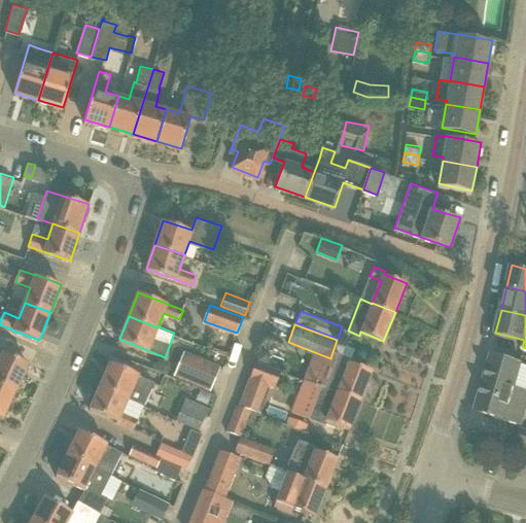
[(269,364),(272,357),(268,350),(259,347),(255,359),(269,364)]
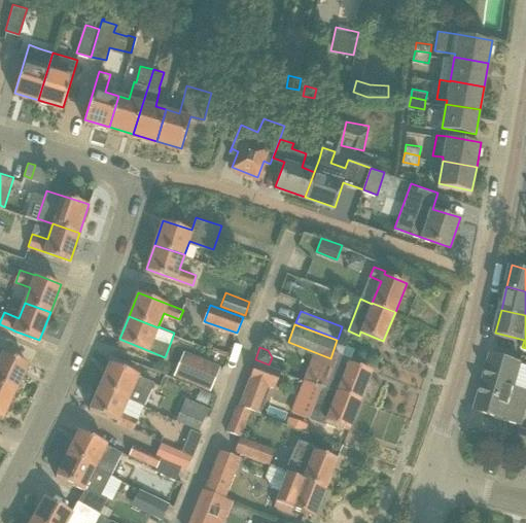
[(0,383),(15,391),(29,363),(3,351),(3,352),(0,350),(0,383)]
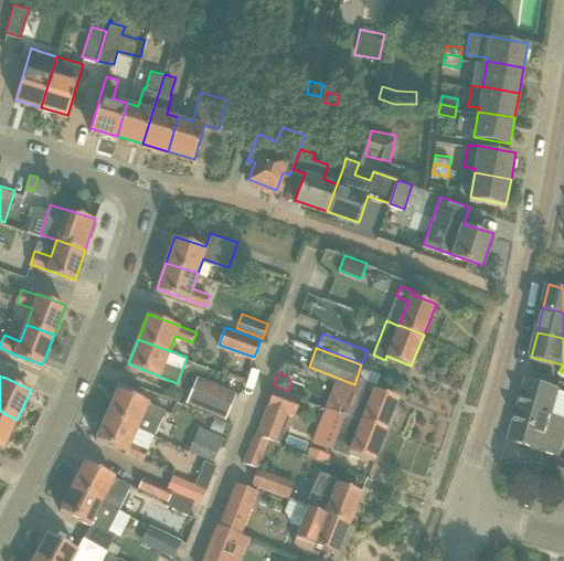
[(563,390),(559,388),(560,387),(528,377),(519,404),(563,417),(563,390)]
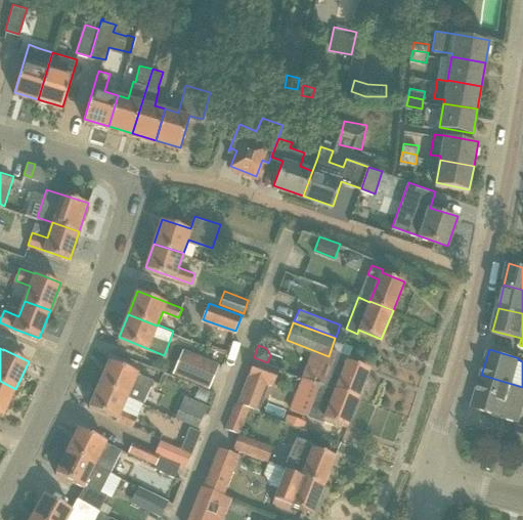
[(217,364),(199,356),(183,350),(174,371),(209,385),(217,364)]
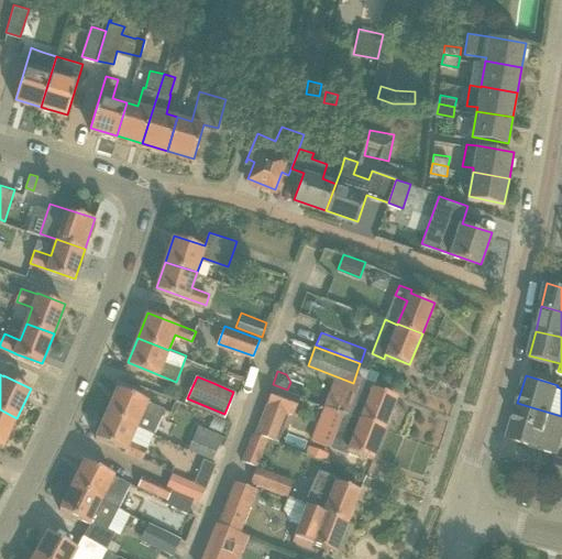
[(385,427),(397,396),(373,386),(374,382),(362,376),(357,388),(348,412),(348,413),(385,427)]
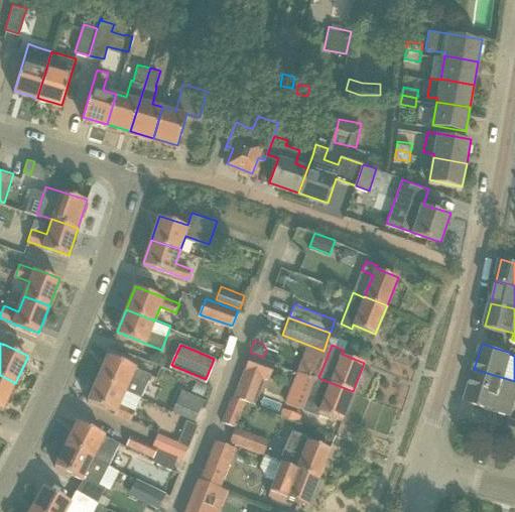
[(260,384),(262,378),(267,380),(273,363),(247,353),(238,375),(260,384)]
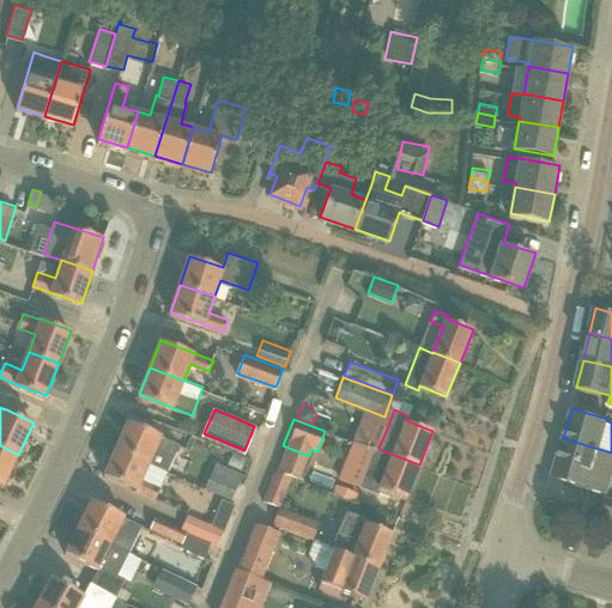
[(180,443),(128,420),(116,448),(167,470),(175,454),(180,443)]
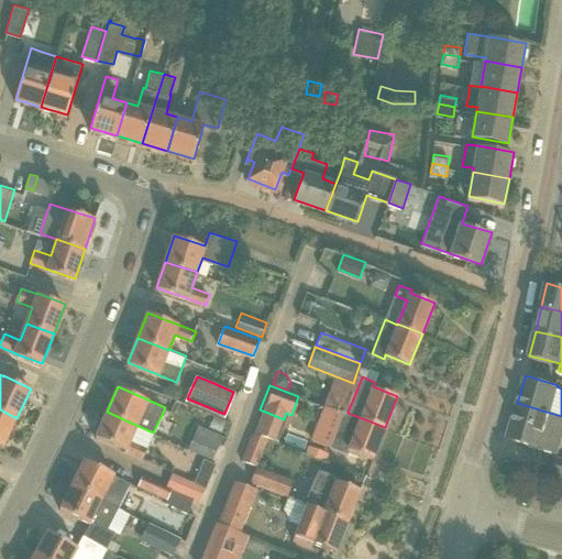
[(561,416),(517,403),(507,437),(558,452),(561,438),(561,416)]
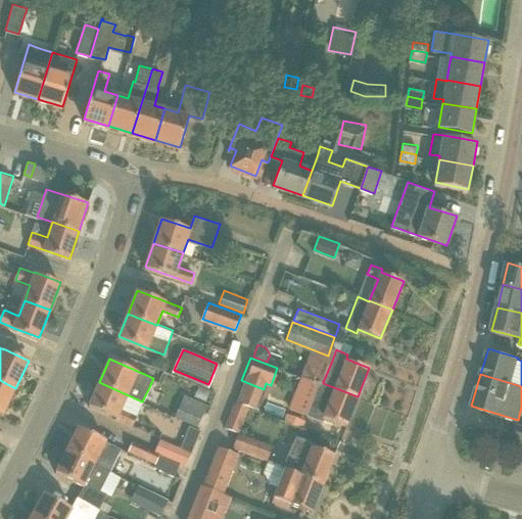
[(0,413),(3,415),(15,388),(0,380),(0,413)]
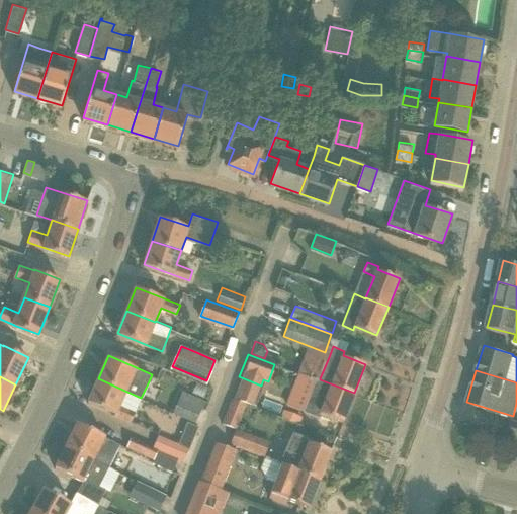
[(320,378),(316,377),(304,409),(320,415),(321,412),(343,420),(354,393),(320,379),(320,378)]
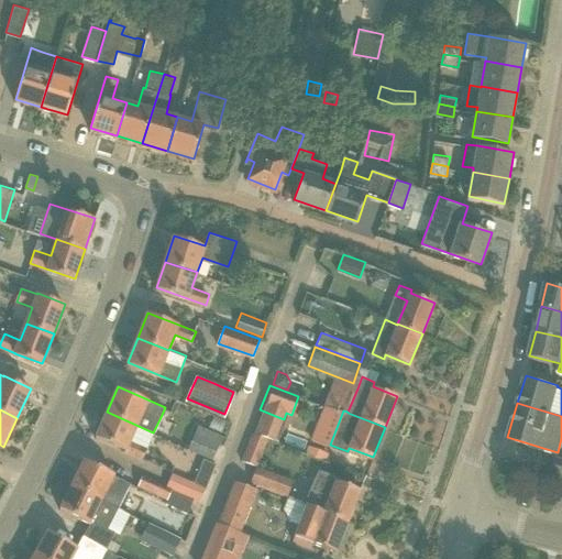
[(131,440),(138,426),(153,433),(107,412),(96,436),(143,458),(147,448),(131,440)]
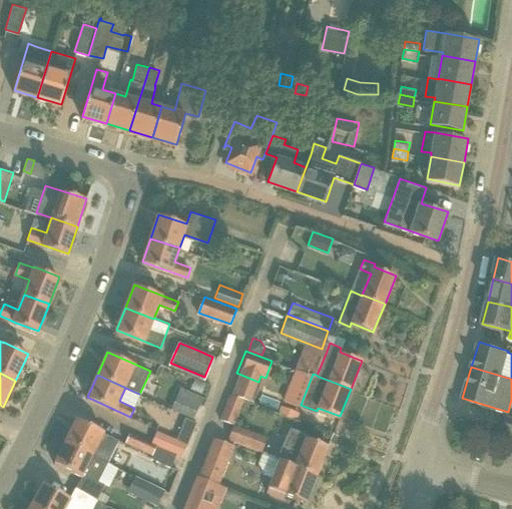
[(200,403),(203,395),(180,385),(171,406),(194,416),(200,403)]
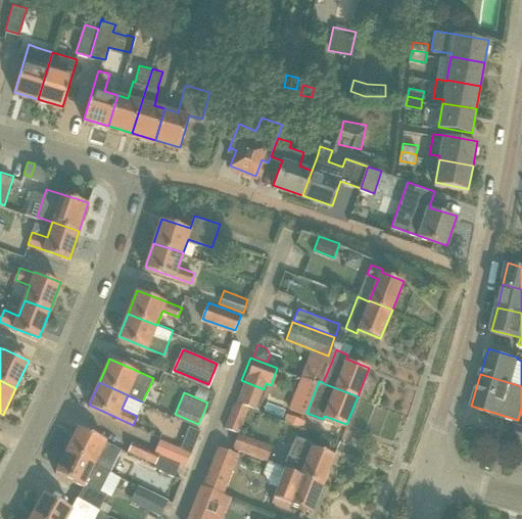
[(305,418),(287,412),(285,419),(302,425),(305,418)]
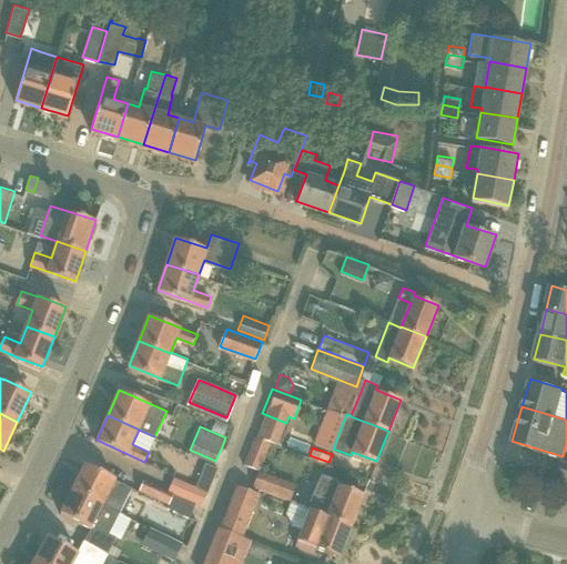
[(566,461),(560,460),(556,476),(566,479),(566,461)]
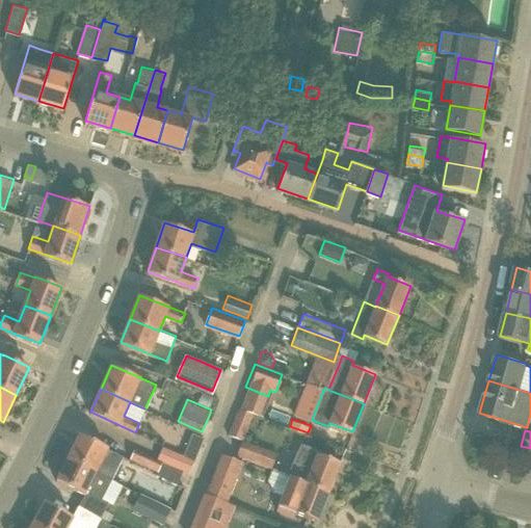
[(194,459),(203,436),(191,431),(183,454),(163,446),(157,458),(162,462),(164,463),(165,462),(189,471),(194,459)]
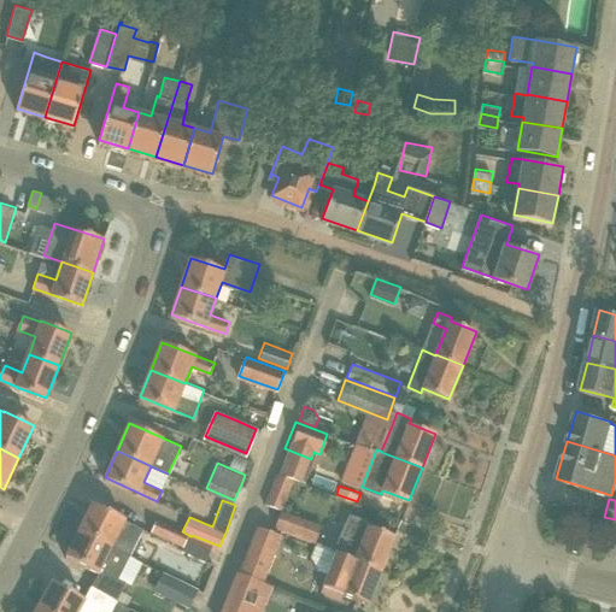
[(80,529),(129,554),(142,528),(93,502),(80,529)]
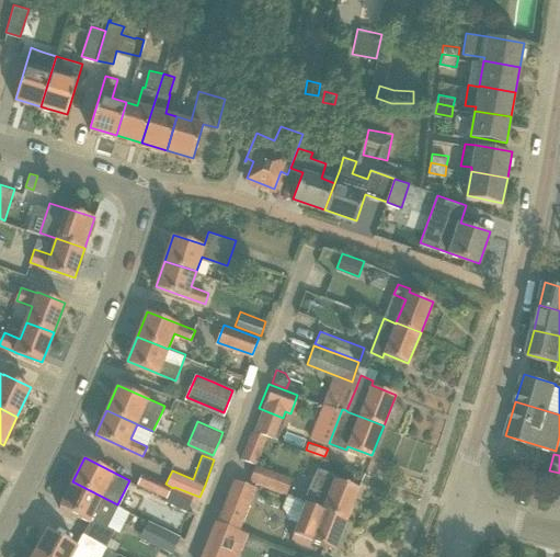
[(293,476),(255,463),(250,479),(287,492),(293,476)]
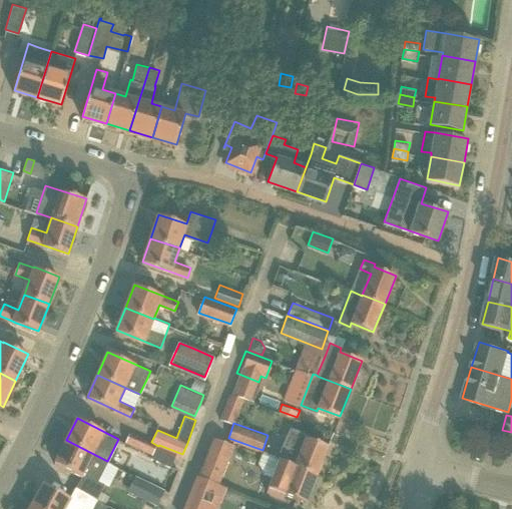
[(318,473),(329,445),(306,436),(308,432),(297,428),(296,429),(291,427),(279,456),(278,458),(279,458),(318,473)]
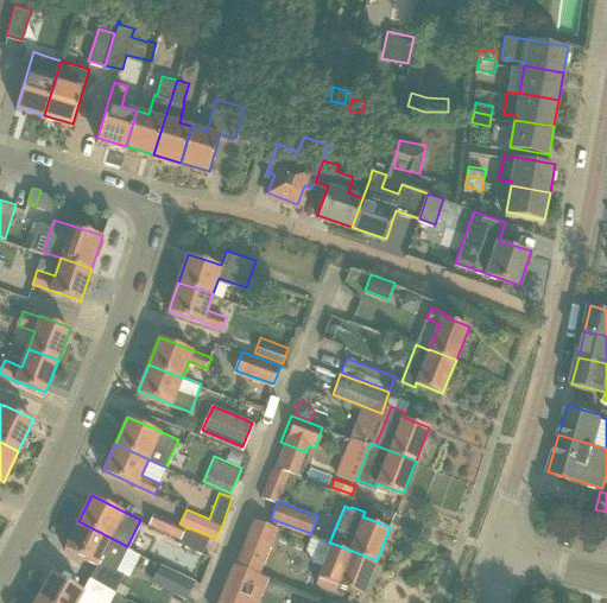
[(260,572),(278,527),(253,518),(236,564),(260,572)]
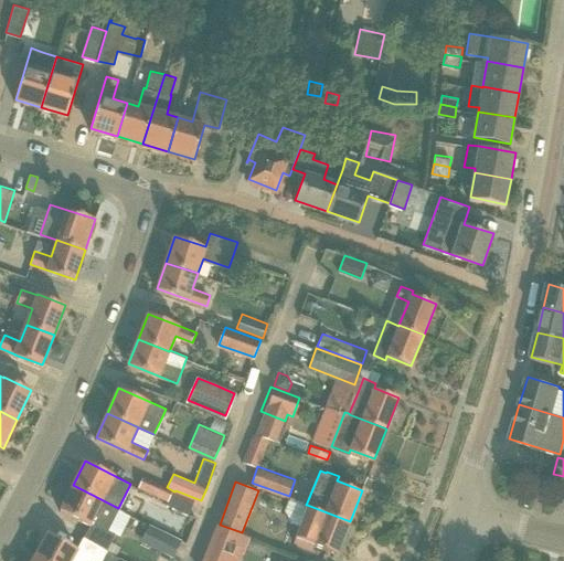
[(118,508),(73,485),(61,509),(91,524),(84,537),(107,549),(116,532),(108,528),(118,508)]
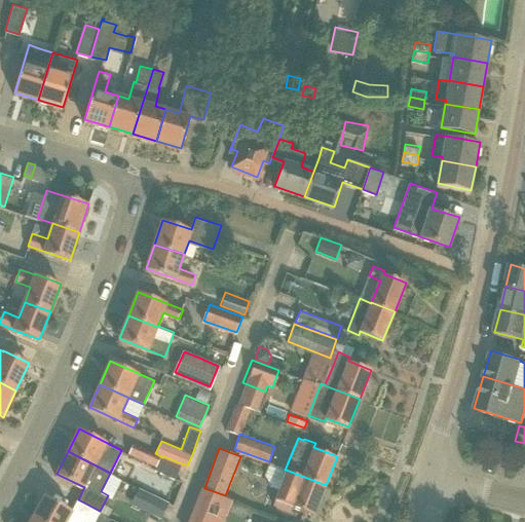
[(160,456),(156,464),(155,468),(174,477),(176,478),(181,465),(162,457),(160,456)]
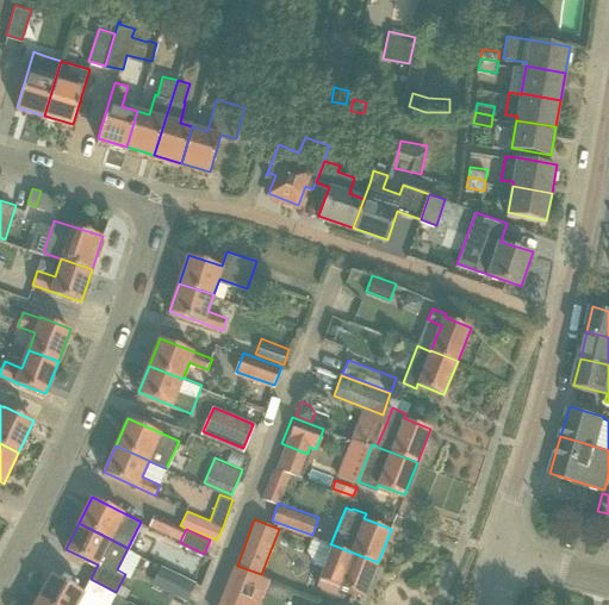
[(315,563),(323,566),(317,582),(336,590),(339,585),(365,596),(378,562),(331,544),(330,544),(331,542),(314,536),(308,549),(315,563)]
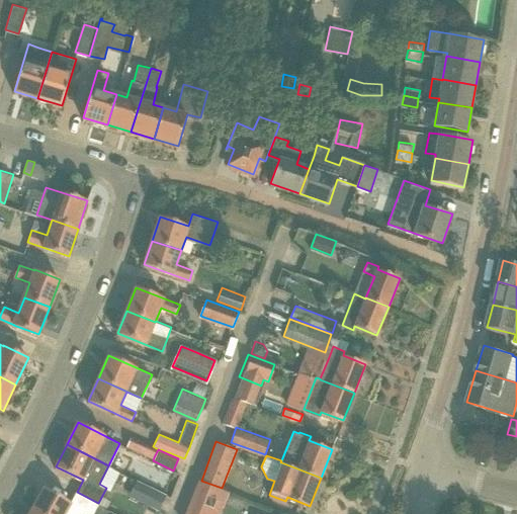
[(138,479),(130,494),(160,509),(167,493),(162,490),(138,479)]
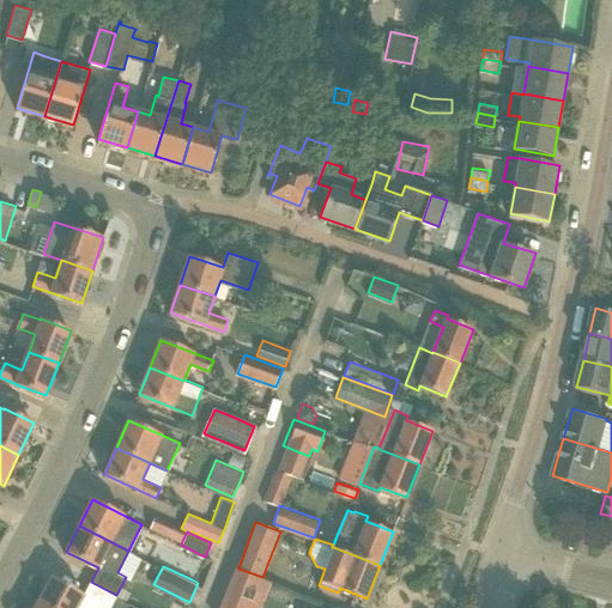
[(262,577),(238,569),(236,567),(222,603),(234,607),(250,607),(264,578),(262,577)]
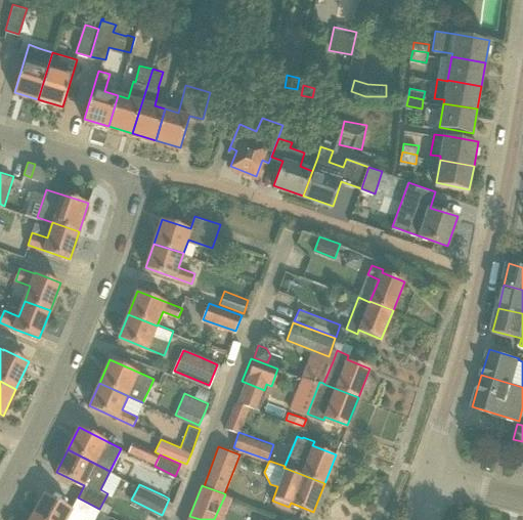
[(45,493),(33,515),(41,519),(64,519),(68,517),(73,519),(85,519),(86,518),(89,519),(93,519),(99,509),(78,497),(72,508),(45,493)]
